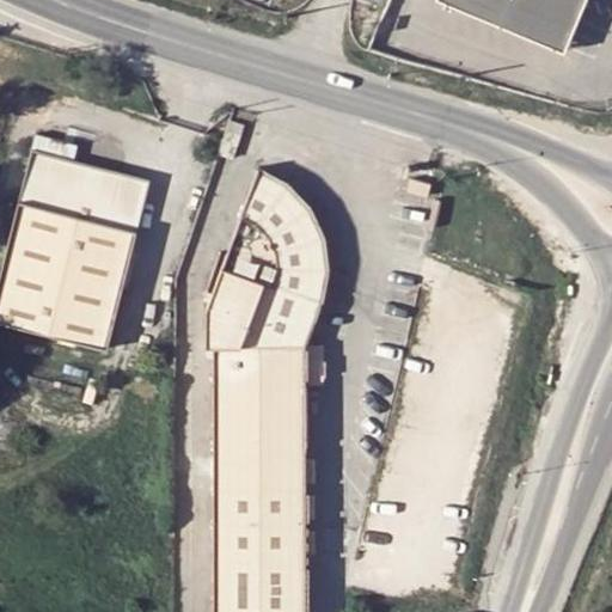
[(585,0),(440,0),(565,49),(580,16),(585,0)]
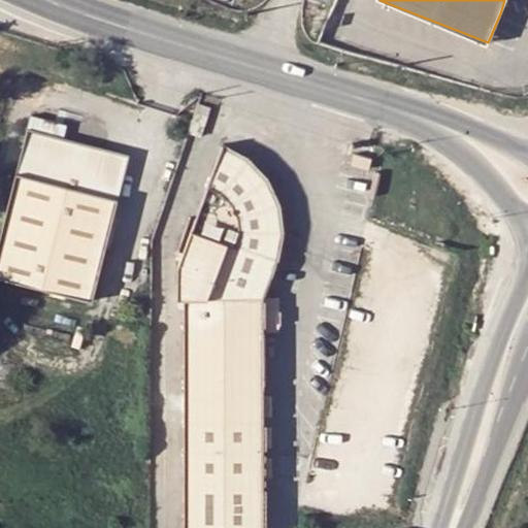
[(30,128),(15,172),(116,207),(130,162),(30,128)]
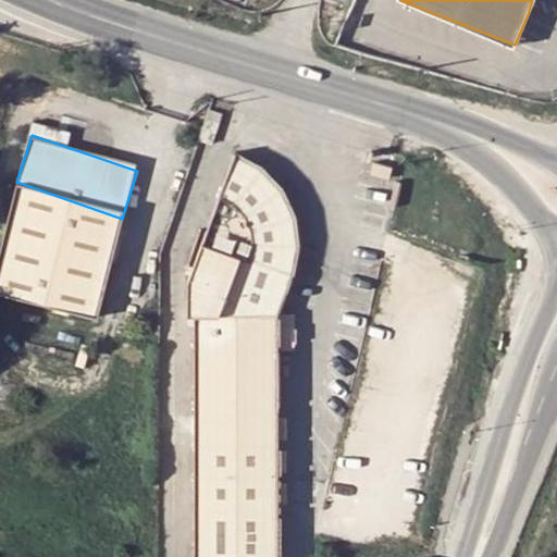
[(247,156),(236,151),(187,274),(188,311),(194,311),(193,556),(277,556),(279,308),(295,261),(297,250),(297,239),(297,230),(295,219),(293,209),(291,201),(287,194),(282,186),(276,178),(270,172),(262,165),(255,160),(247,156)]
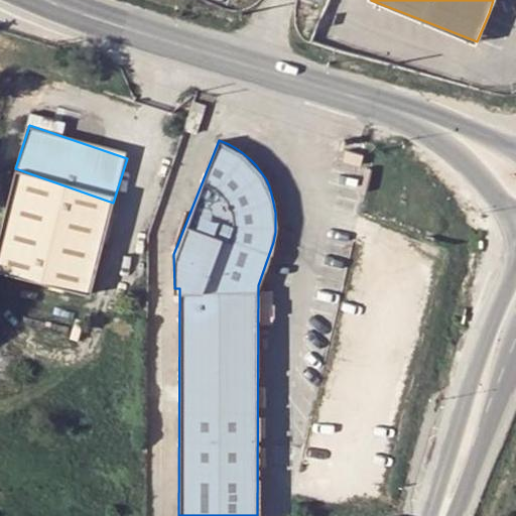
[(363,153),(347,149),(344,160),(360,164),(363,153)]
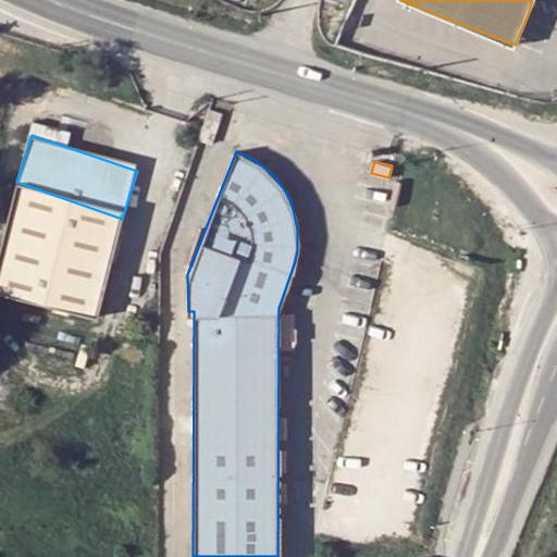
[(0,292),(87,322),(122,219),(16,182),(0,231),(0,292)]
